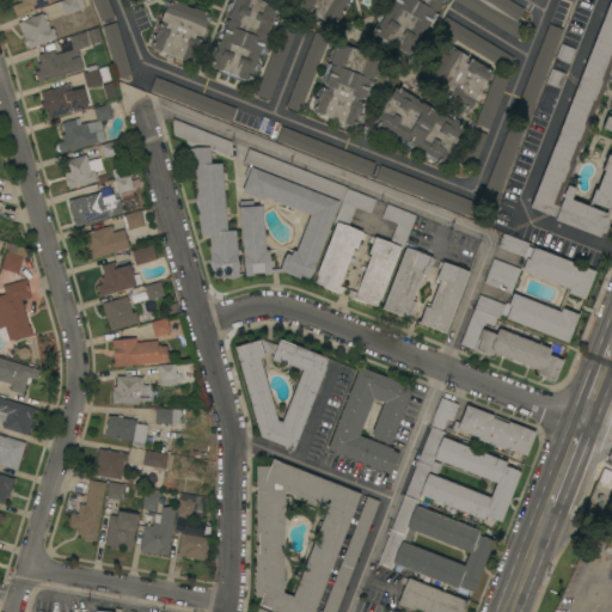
[(55,0),(16,16),(12,5),(22,1),(20,0),(55,0)]
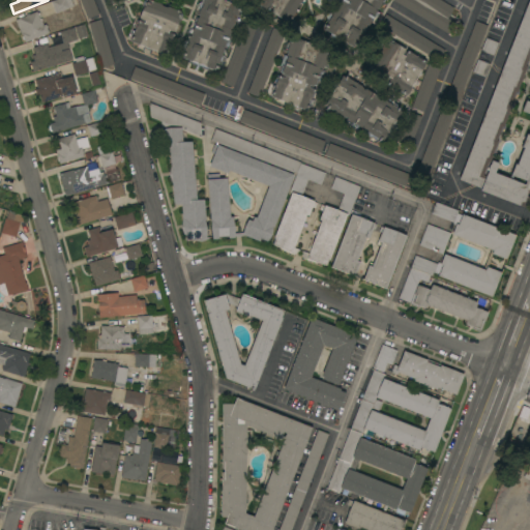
[(52,0),(70,0),(74,6),(55,13),(50,1),(52,0)]
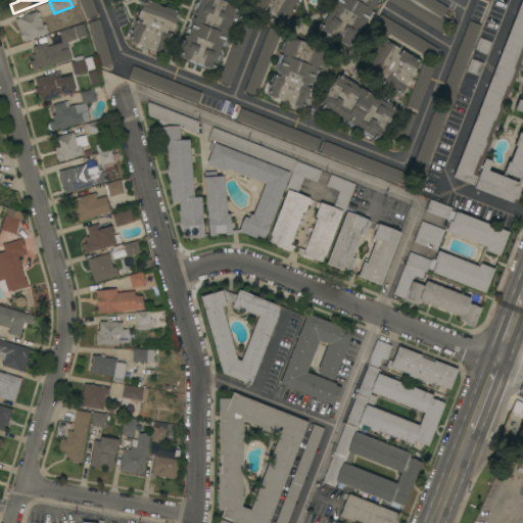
[(78,0),(92,0),(97,13),(86,18),(78,0)]
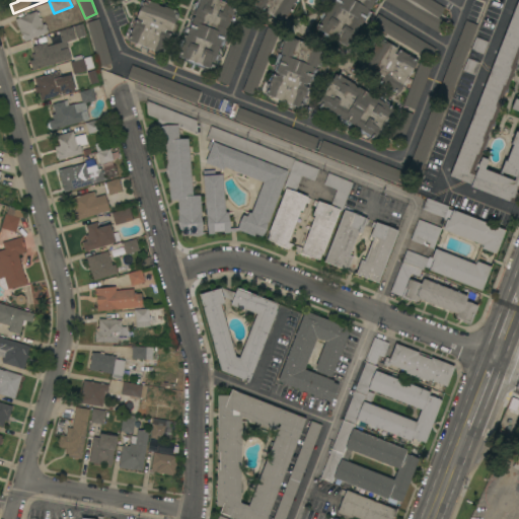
[(129,41),(128,39),(129,35),(128,35),(130,29),(131,30),(132,27),(131,26),(134,19),(141,22),(142,19),(136,17),(140,5),(139,5),(141,1),(143,2),(143,0),(147,0),(150,1),(150,0),(155,0),(158,1),(157,5),(163,7),(165,3),(172,6),(173,9),(173,10),(176,11),(175,14),(178,14),(176,20),(175,19),(170,31),(165,29),(164,31),(170,33),(168,41),(167,41),(166,44),(164,50),(163,49),(162,54),(129,41)]
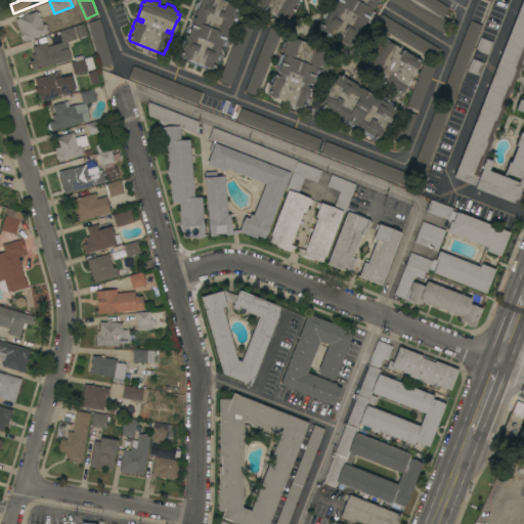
[(193,4),(198,2),(198,0),(227,0),(230,1),(229,3),(238,7),(235,17),(236,20),(233,23),(232,23),(230,28),(227,27),(226,30),(228,31),(224,42),(226,43),(225,47),(221,45),(220,48),(221,49),(219,54),(220,54),(222,58),(218,60),(215,68),(213,67),(212,69),(205,67),(204,69),(185,61),(186,58),(180,56),(180,54),(178,53),(181,46),(179,42),(183,40),(184,40),(186,35),(188,36),(189,33),(185,32),(186,27),(190,29),(192,23),(191,23),(193,16),(195,17),(197,14),(194,13),(197,8),(193,4)]
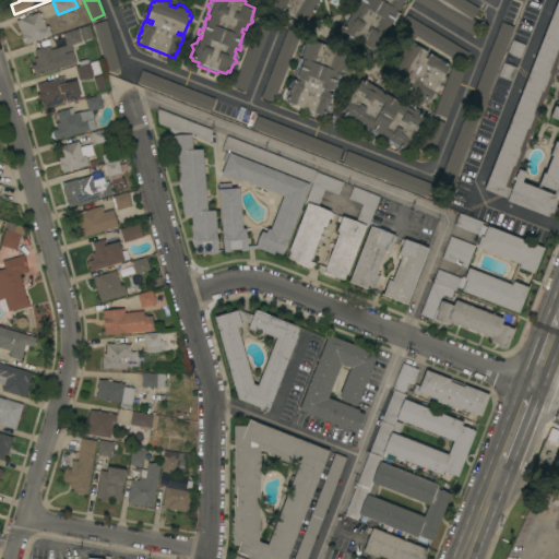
[(320,0),(318,4),(314,2),(311,8),(314,10),(309,21),(306,19),(305,22),(302,21),(300,23),(296,20),(285,12),(288,7),(286,4),(282,12),(274,8),(275,6),(272,4),(272,6),(266,2),(268,0),(320,0)]
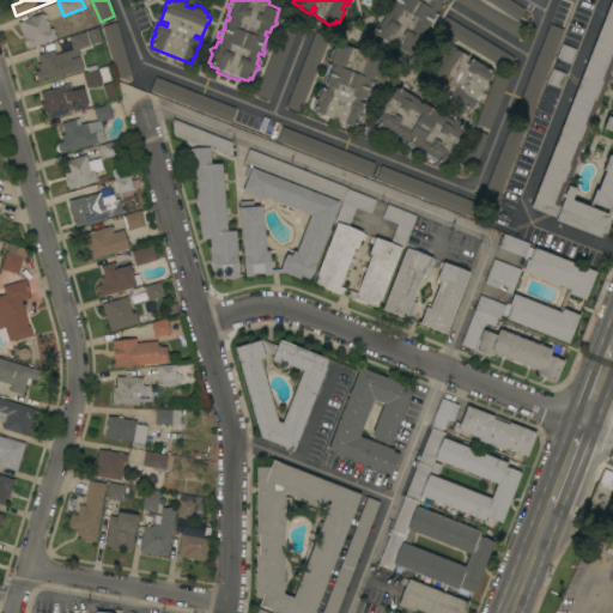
[(447,0),(448,4),(443,5),(442,5),(437,11),(436,10),(435,12),(438,14),(436,18),(434,17),(426,29),(424,28),(422,31),(424,32),(420,38),(422,40),(423,44),(418,46),(413,54),(410,52),(408,54),(401,50),(400,52),(380,40),(381,37),(375,34),(376,31),(372,29),(377,20),(376,16),(382,14),(382,16),(386,10),(388,11),(390,7),(388,6),(392,0),(447,0)]
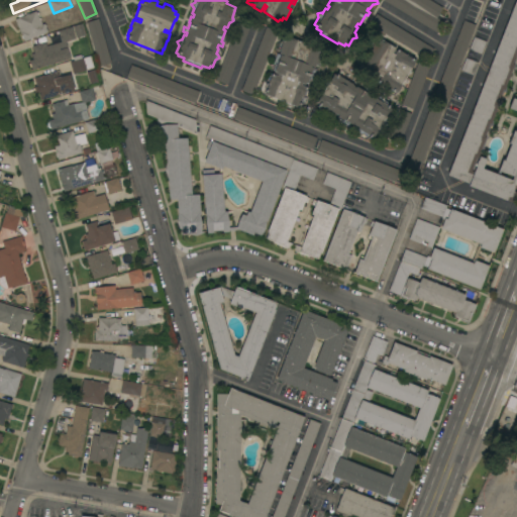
[(430,0),(442,7),(437,15),(444,19),(437,32),(384,0),(430,0)]
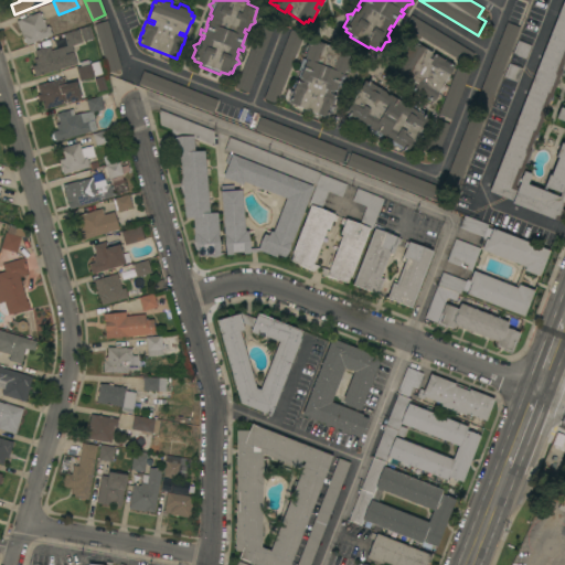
[(562,0),(564,0),(564,211),(561,223),(511,203),(511,200),(488,191),(562,0)]
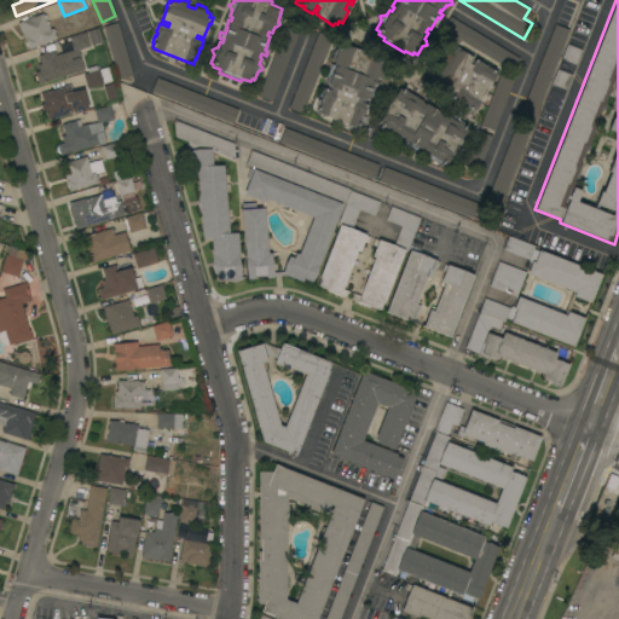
[(42,12),(48,29),(52,28),(57,38),(29,48),(25,40),(24,40),(17,23),(42,12)]
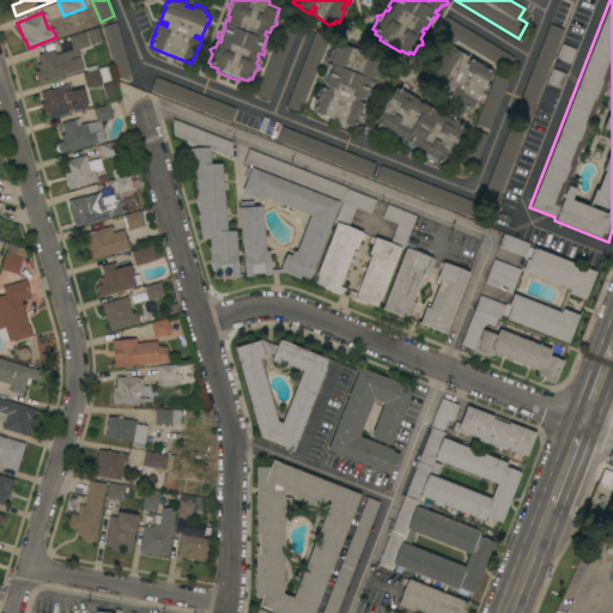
[(515,58),(507,71),(438,29),(445,16),(515,58)]
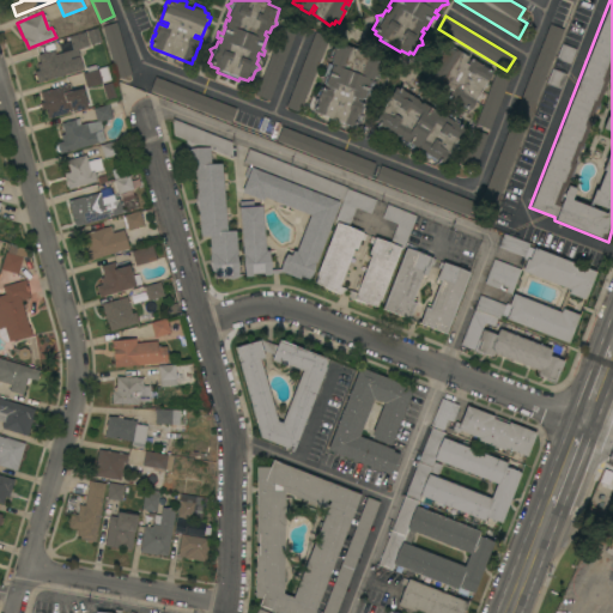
[(268,101),(255,95),(284,19),(298,25),(268,101)]
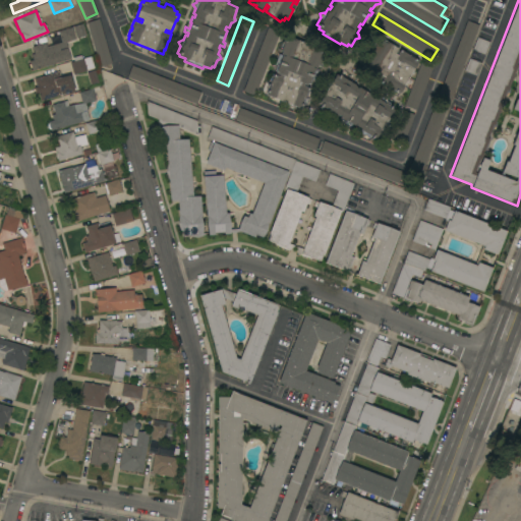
[(448,105),(436,100),(467,20),(478,24),(448,105)]
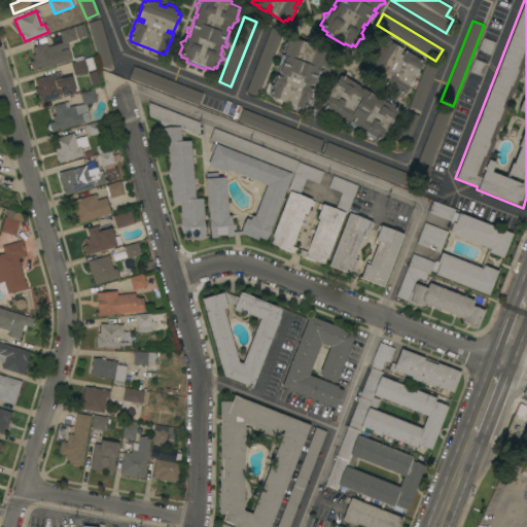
[(32,71),(31,68),(30,68),(29,65),(30,64),(30,62),(33,61),(31,55),(34,54),(32,46),(46,42),(47,47),(62,42),(59,31),(72,27),(76,39),(67,42),(72,60),(32,71)]
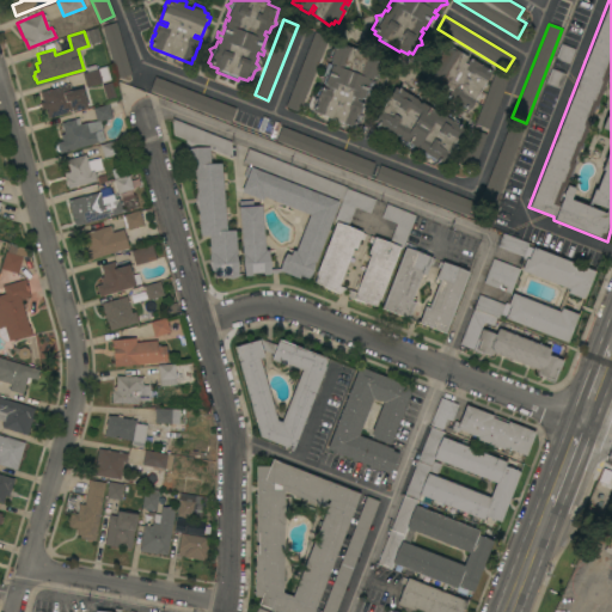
[(314,31),(328,37),(299,112),(285,106),(314,31)]
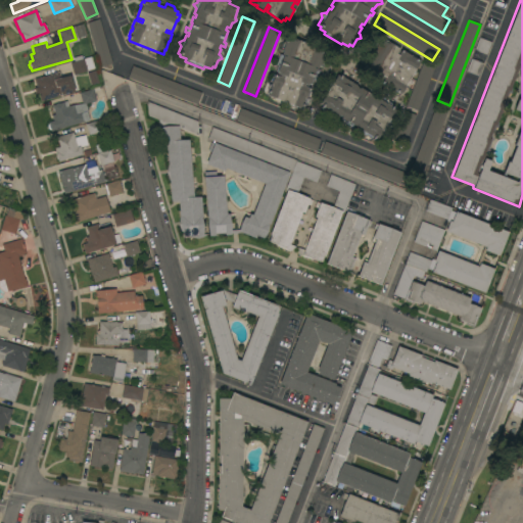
[(474,50),(479,37),(491,42),(486,54),(474,50)]
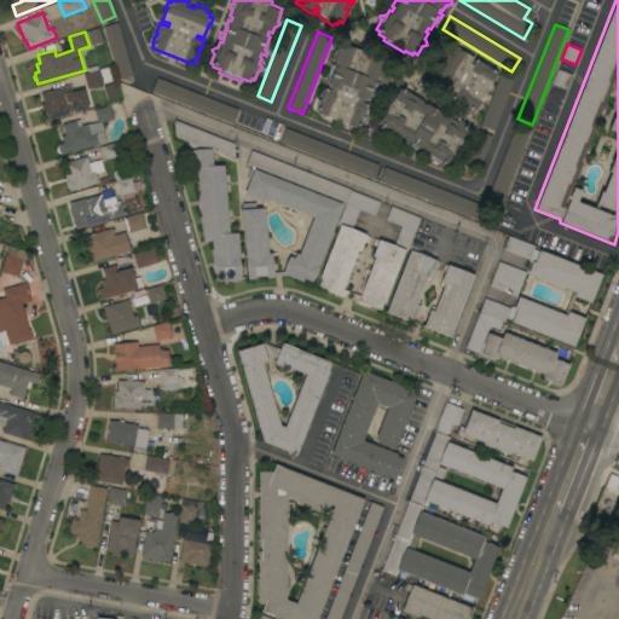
[(316,113),(317,106),(316,106),(318,99),(320,100),(322,97),(319,96),(323,87),(331,91),(333,87),(329,86),(330,85),(327,84),(331,69),(329,68),(331,63),(334,64),(335,61),(331,58),(335,47),(339,48),(340,45),(353,50),(354,47),(372,55),(371,57),(383,62),(383,64),(387,65),(382,79),(377,76),(376,81),(379,82),(376,87),(374,86),(368,99),(366,99),(365,104),(368,104),(364,114),(363,113),(362,116),(363,117),(360,123),(359,123),(357,128),(316,113)]
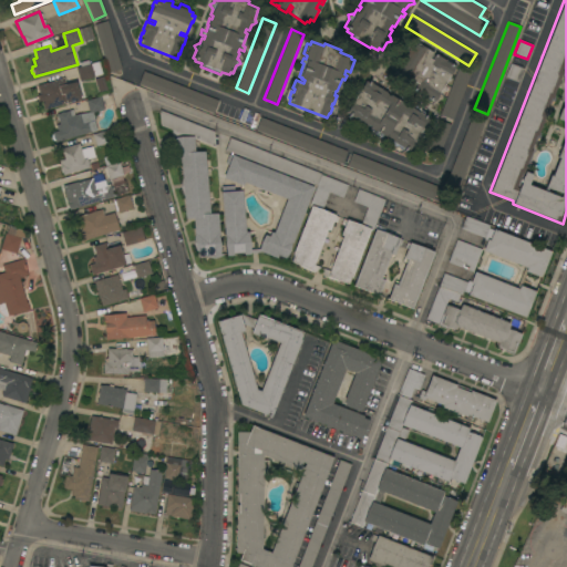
[(434,102),(430,99),(429,100),(423,96),(423,95),(421,93),(421,94),(413,90),(418,83),(414,82),(411,88),(397,79),(398,78),(393,74),(397,70),(394,69),(399,60),(402,62),(406,55),(402,53),(410,41),(415,43),(416,41),(422,43),(421,44),(433,52),(430,58),(432,60),(436,52),(443,57),(443,58),(445,60),(446,59),(452,62),(451,63),(455,66),(434,102)]
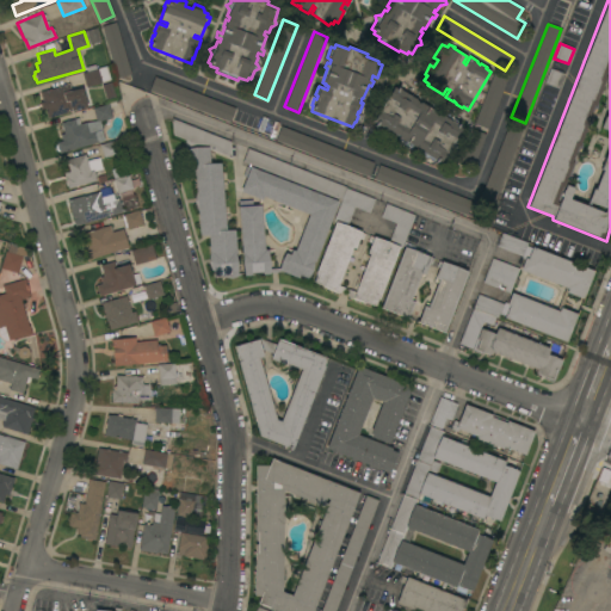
[(86,87),(82,73),(87,72),(86,69),(93,67),(93,69),(98,68),(102,82),(86,87)]
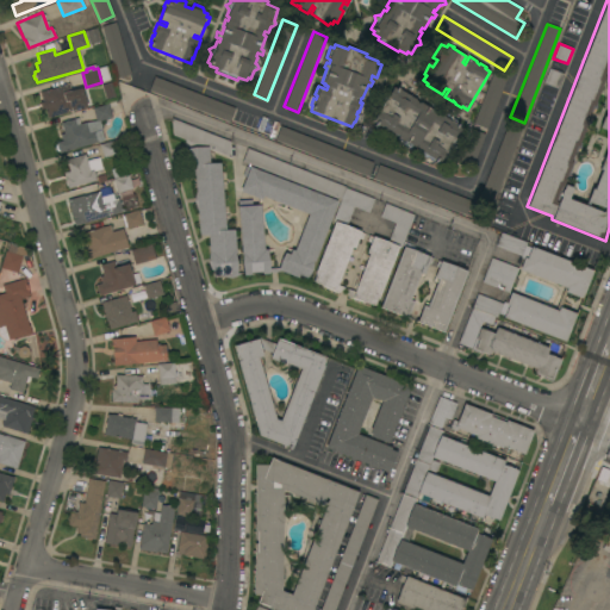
[(558,88),(543,83),(549,68),(564,73),(558,88)]
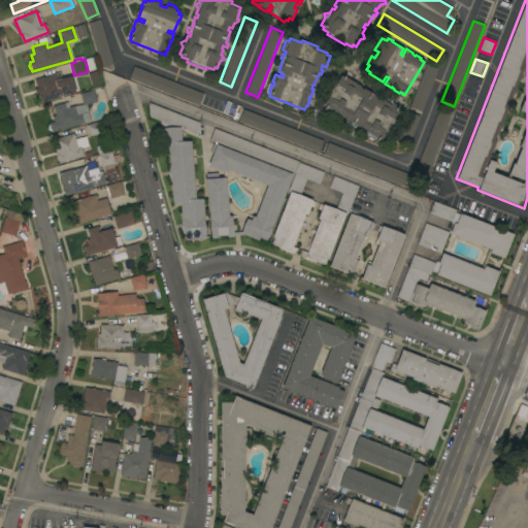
[(420,80),(416,77),(418,74),(421,76),(426,63),(437,67),(422,111),(410,107),(420,80)]
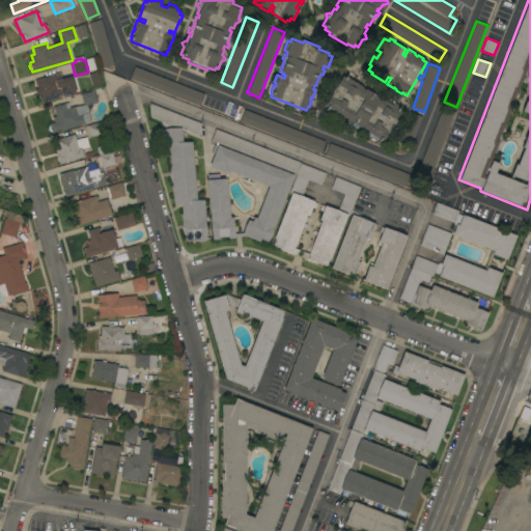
[(130,78),(134,66),(204,93),(200,106),(130,78)]
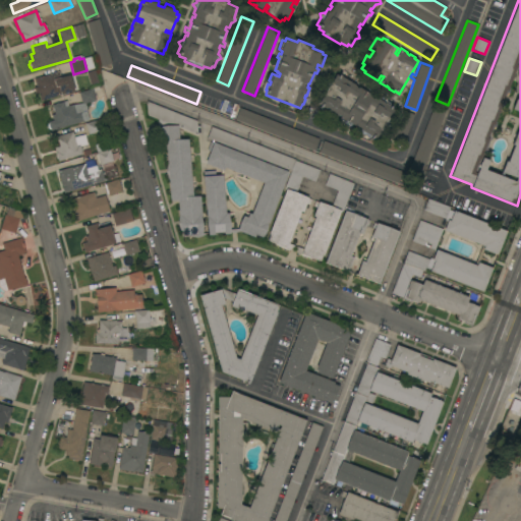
[(59,71),(61,77),(69,74),(74,91),(41,100),(36,84),(40,84),(38,77),(59,71)]
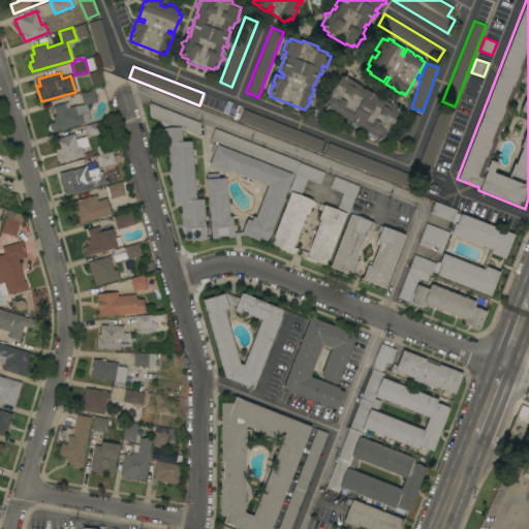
[(346,118),(343,116),(342,118),(337,115),(336,116),(331,118),(330,113),(323,109),(325,105),(323,104),(328,98),(325,97),(336,80),(338,81),(342,74),(344,75),(345,73),(352,78),(356,76),(358,81),(356,82),(362,85),(361,87),(362,88),(362,89),(363,89),(365,87),(375,93),(376,91),(380,93),(378,97),(381,98),(381,97),(386,100),(386,99),(392,98),(392,102),(399,106),(397,110),(400,111),(396,117),(398,118),(387,135),(385,134),(382,139),(380,138),(378,142),(371,137),(367,138),(366,134),(366,132),(363,130),(363,129),(360,127),(358,130),(354,128),(355,126),(345,120),(346,118)]
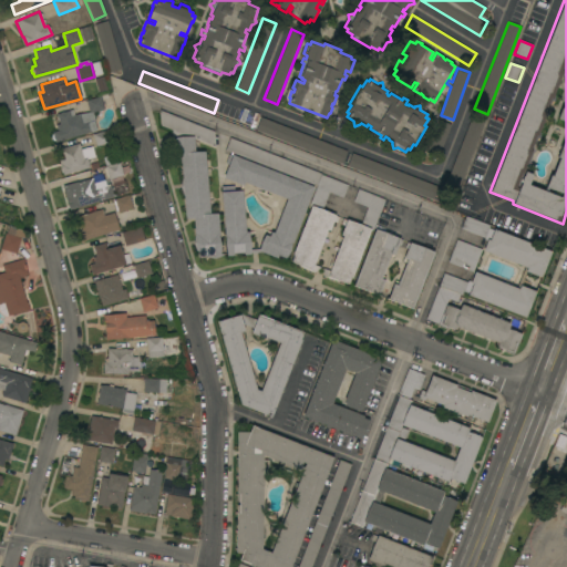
[(54,141),(52,140),(51,135),(52,133),(52,132),(58,131),(55,124),(59,124),(57,114),(72,110),(74,115),(79,113),(90,112),(86,100),(107,94),(109,99),(106,99),(107,101),(104,102),(104,100),(102,101),(104,110),(93,113),(98,130),(55,142),(54,141)]
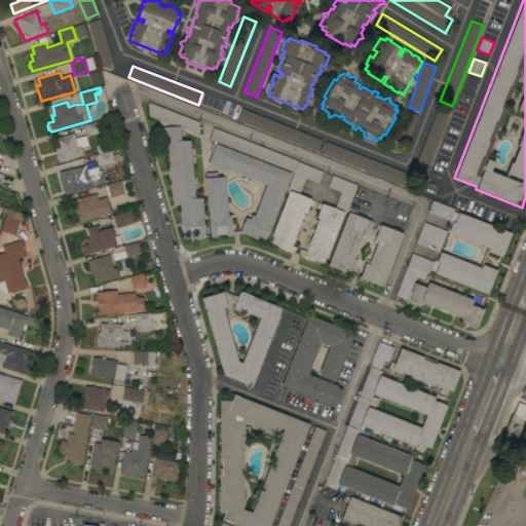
[(194,198),(202,197),(203,218),(202,218),(203,238),(198,238),(198,236),(189,237),(189,239),(184,239),(182,220),(181,220),(179,202),(172,202),(167,145),(157,146),(156,128),(159,127),(159,120),(149,116),(148,102),(197,121),(198,136),(179,126),(180,141),(190,140),(194,198)]
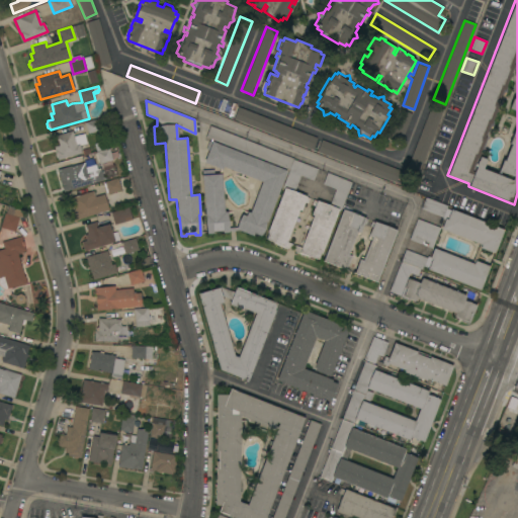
[(419,172),(407,167),(432,103),(443,108),(419,172)]
